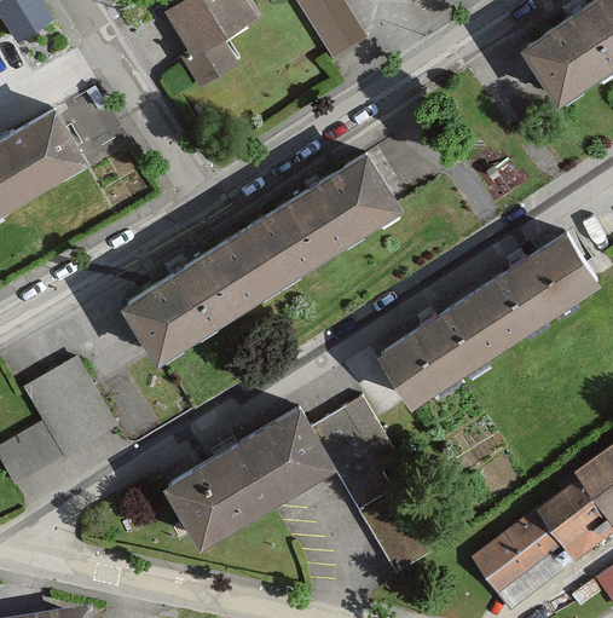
[(50,22),(38,0),(0,0),(0,18),(13,42),(50,22)]
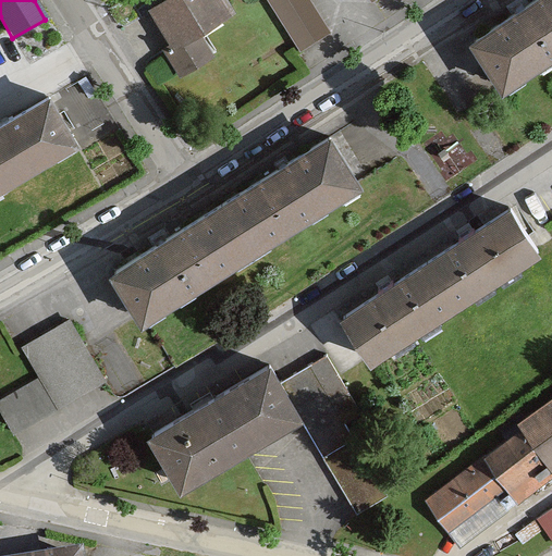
[(232,13),(224,0),(163,0),(147,11),(170,47),(163,50),(181,77),(213,56),(200,34),(232,13)]
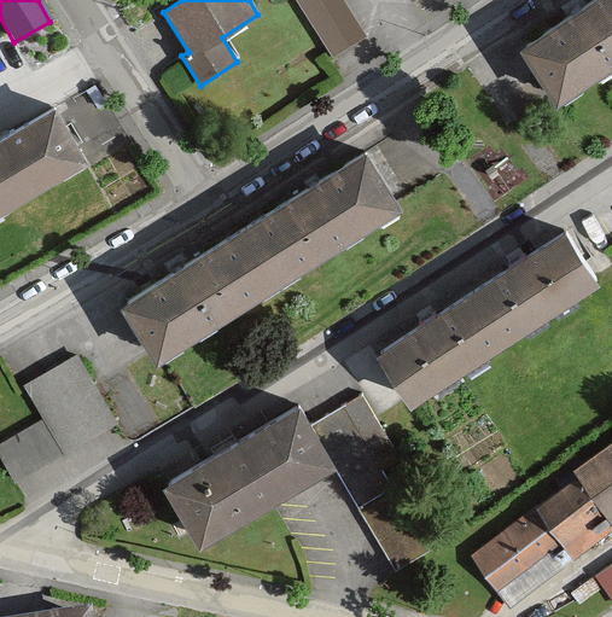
[(354,24),(338,0),(298,0),(326,42),(354,24)]
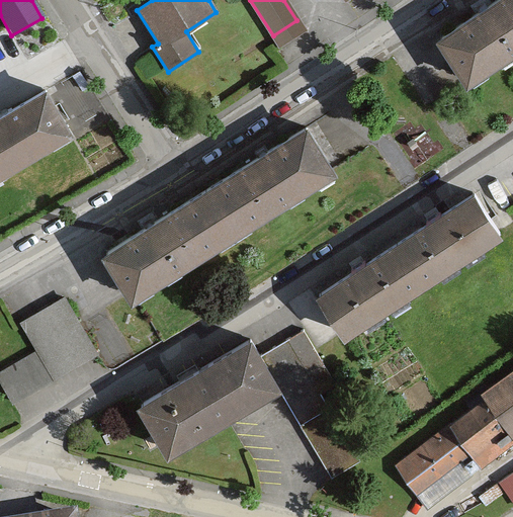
[(496,0),(437,39),(468,87),(512,58),(512,0),(496,0)]
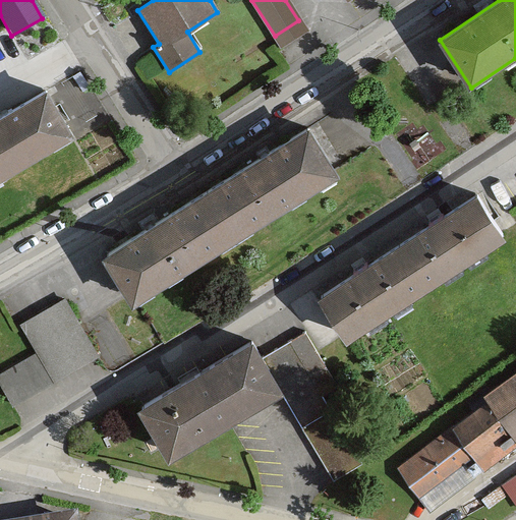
[(47,90),(0,118),(0,183),(75,137),(47,90)]
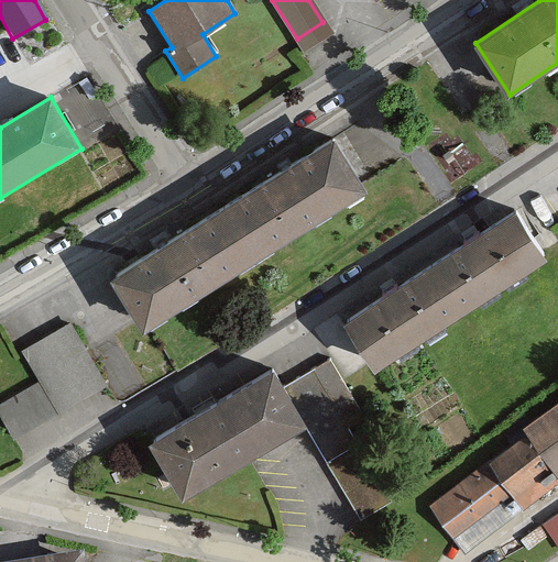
[(335,134),(111,275),(146,329),(369,188),(335,134)]
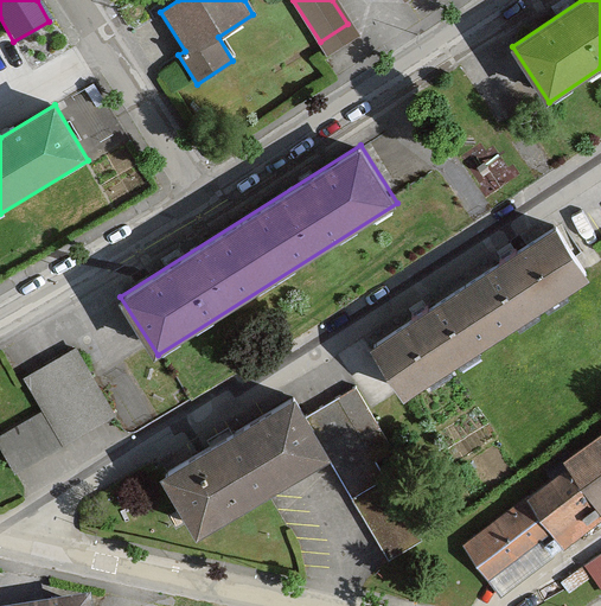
[(556,227),(372,345),(408,400),(592,281),(556,227)]
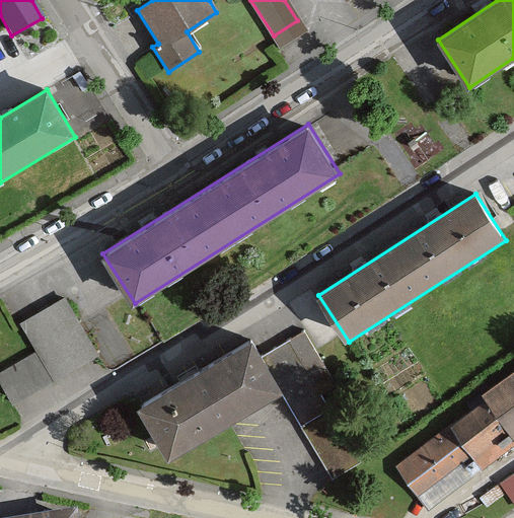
[(61,299),(18,324),(33,351),(52,382),(94,357),(61,299)]
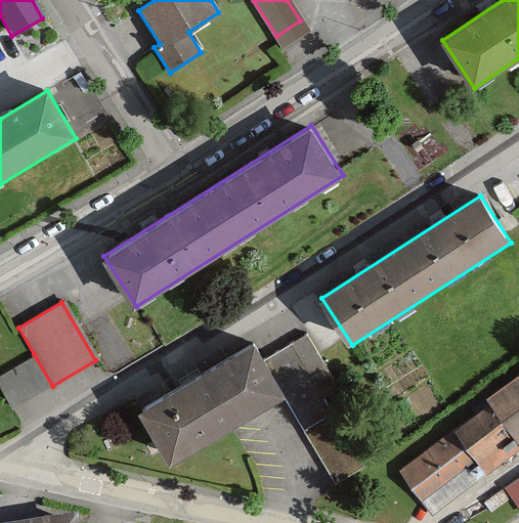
[(254,344),(138,412),(169,465),(286,396),(254,344)]
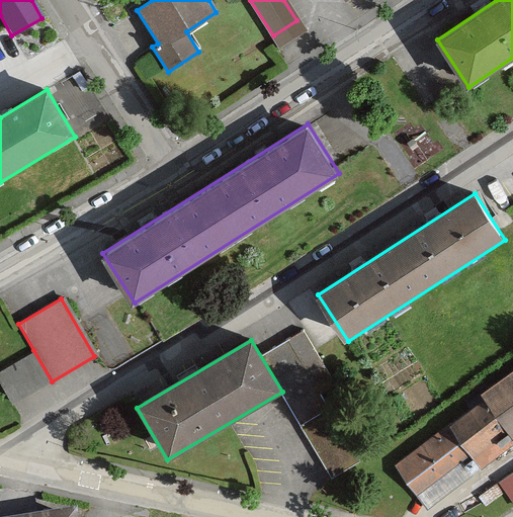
[(52,381),(33,350),(0,369),(0,390),(10,407),(52,381)]
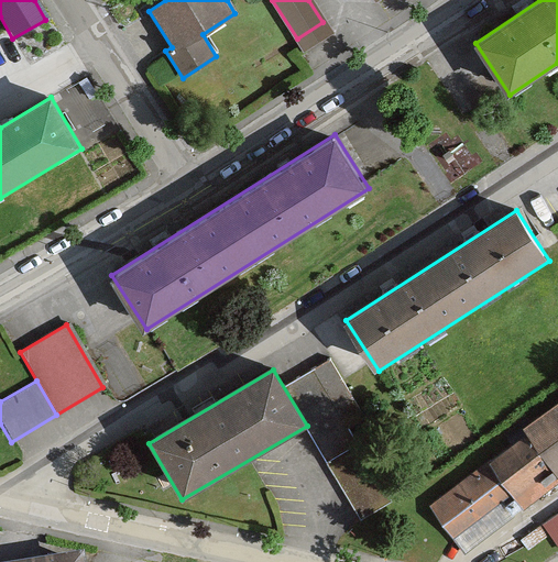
[(557,399),(520,427),(524,433),(557,480),(557,399)]
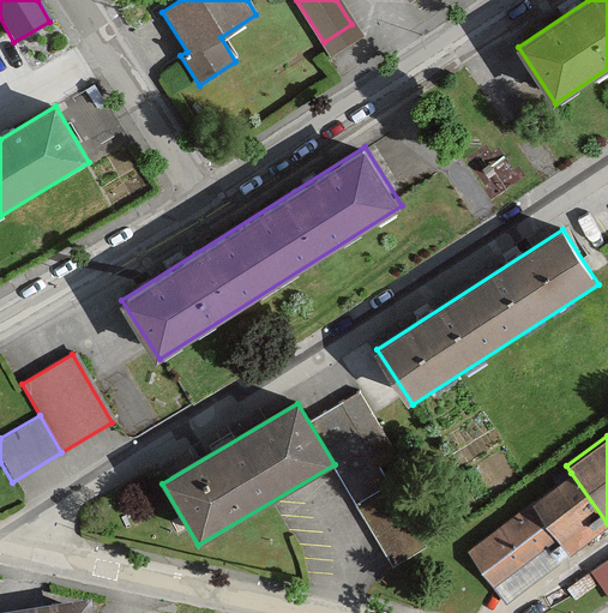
[(607,523),(571,473),(528,505),(567,557),(607,527),(607,523)]
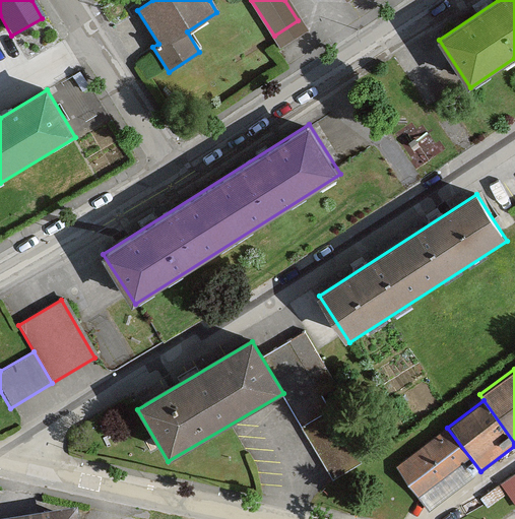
[(447,428),(394,467),(429,513),(480,471),(447,428)]
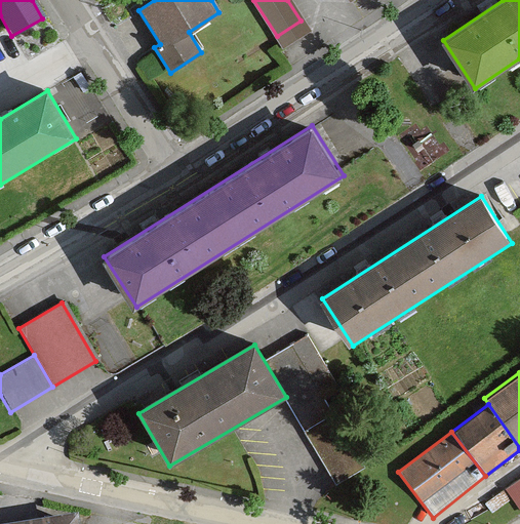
[(519,471),(503,480),(518,509),(519,507),(519,471)]
